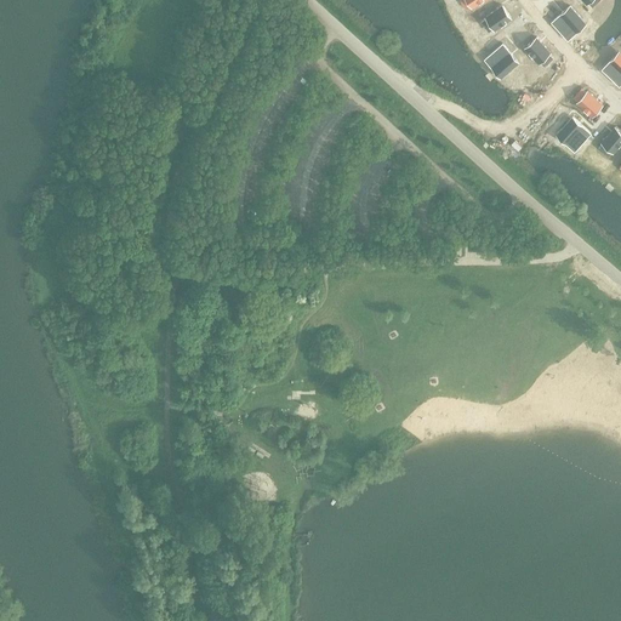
[(503,5),(486,17),(495,29),(512,17),(503,5)]
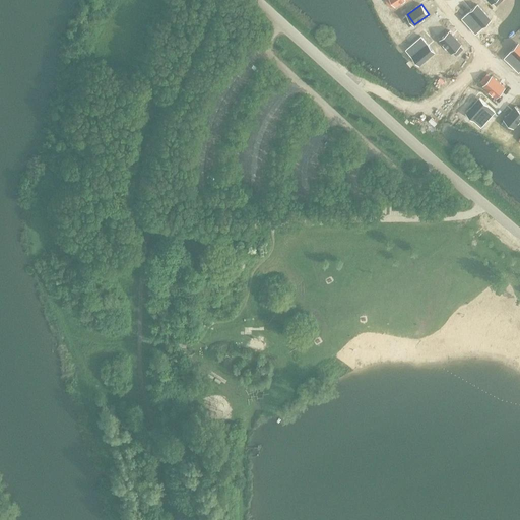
[(477,4),(462,17),(475,31),(482,25),(479,22),(488,15),(477,4)]
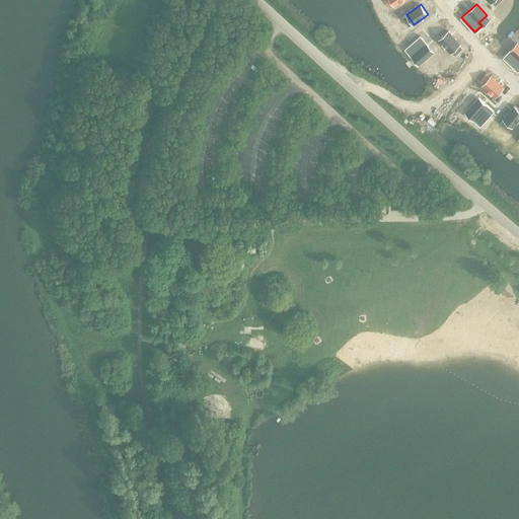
[(448,30),(439,40),(451,52),(460,44),(448,30)]
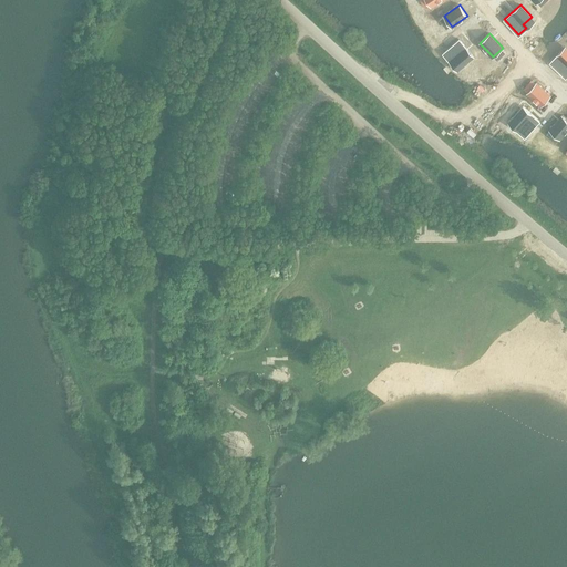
[(460,40),(444,53),(451,61),(454,59),(462,68),(474,57),(460,40)]
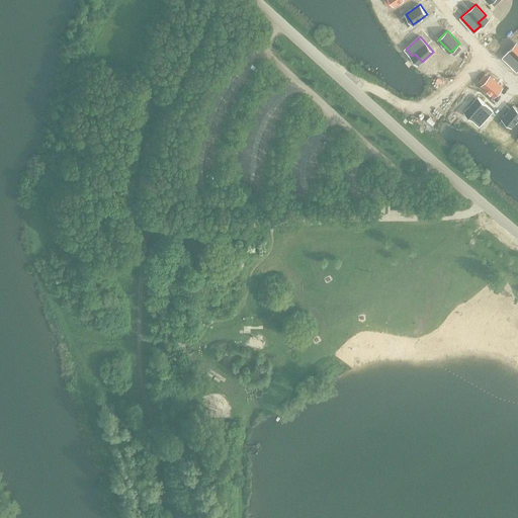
[(509,52),(503,59),(517,72),(517,70),(517,48),(512,54),(509,52)]
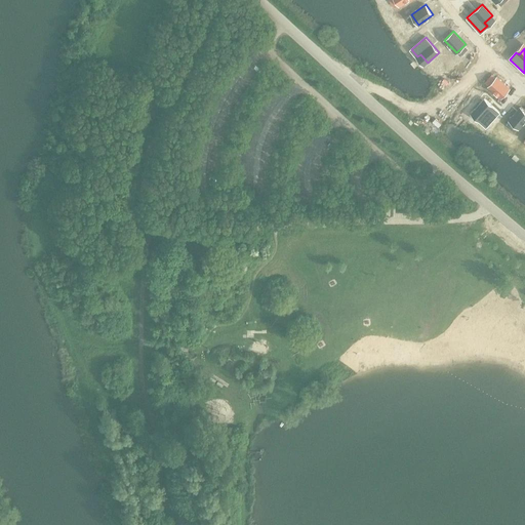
[(496,77),(488,86),(501,97),(510,88),(496,77)]
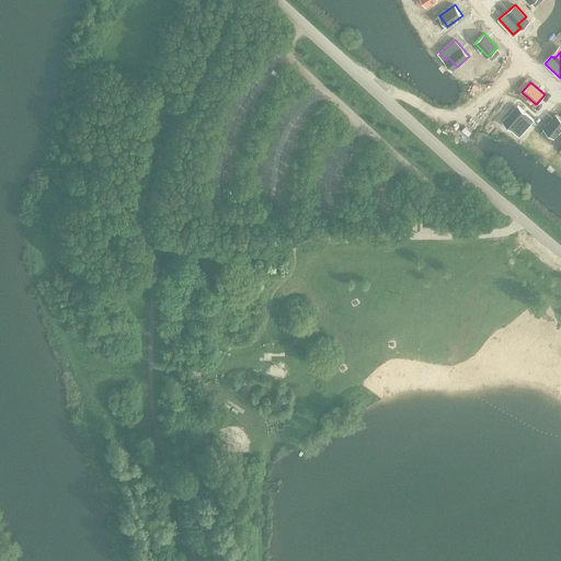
[(518,105),(507,118),(516,125),(513,128),(521,136),(535,121),(518,105)]
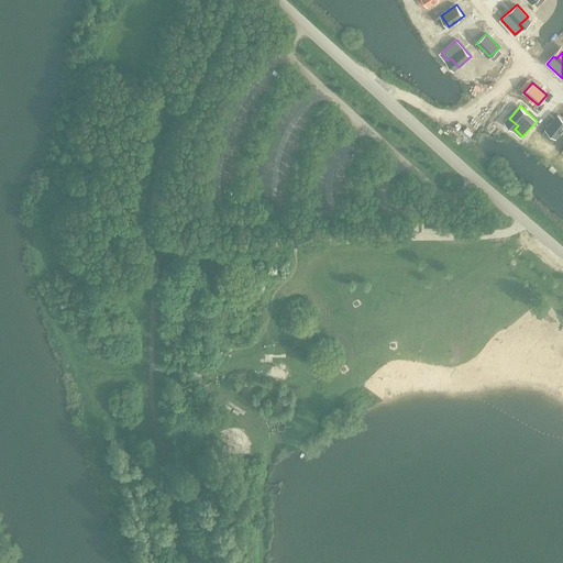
[(562,119),(559,114),(547,129),(556,138),(562,129),(562,119)]
